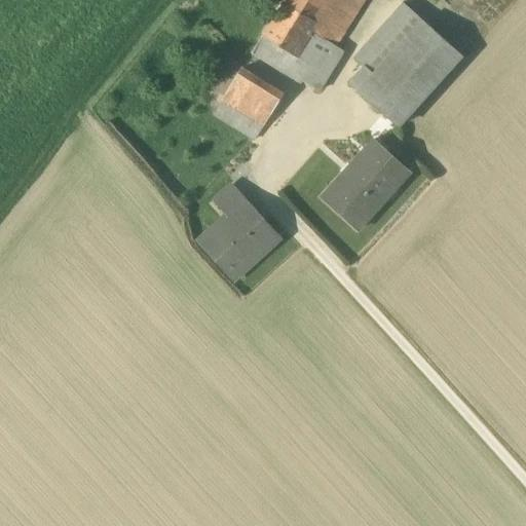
[(332,0),(285,0),(284,3),(317,25),(332,0)]
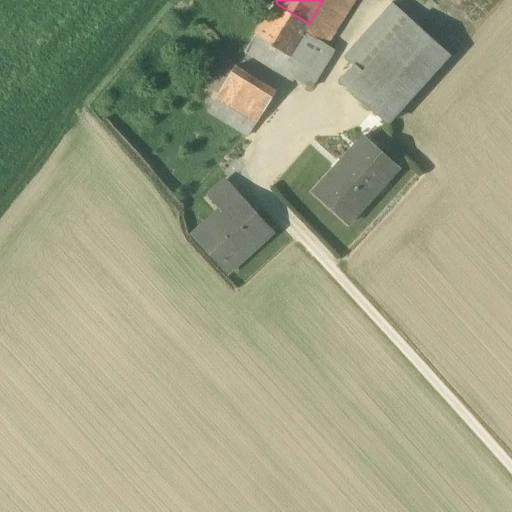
[(353,0),(323,0),(309,24),(304,32),(318,42),(319,41),(326,45),(353,0)]
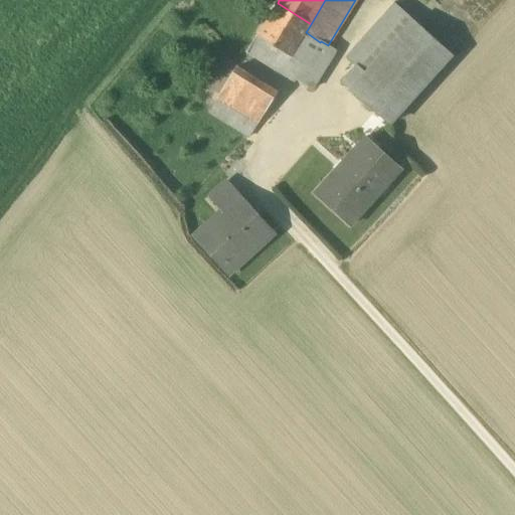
[(393,2),(347,53),(348,58),(355,64),(340,80),(388,123),(451,52),(393,2)]
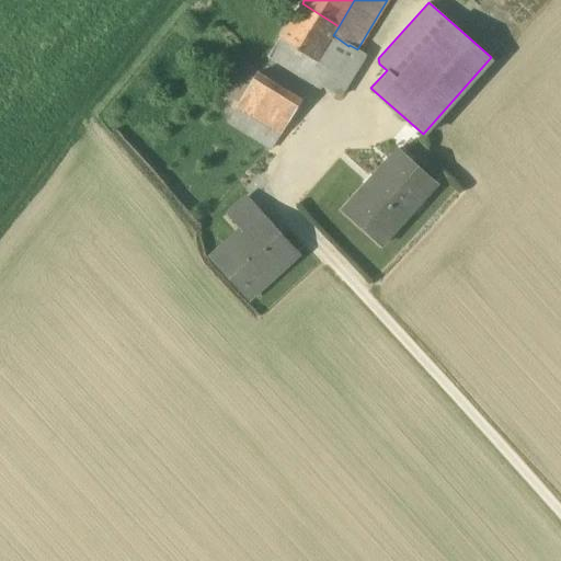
[(339,26),(302,3),(279,41),(317,63),(333,35),(339,26)]
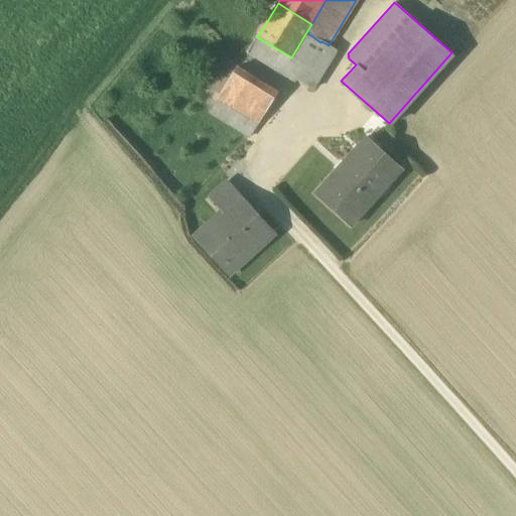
[(291,57),(257,37),(247,53),(295,83),(297,81),(320,42),(306,32),(291,57)]
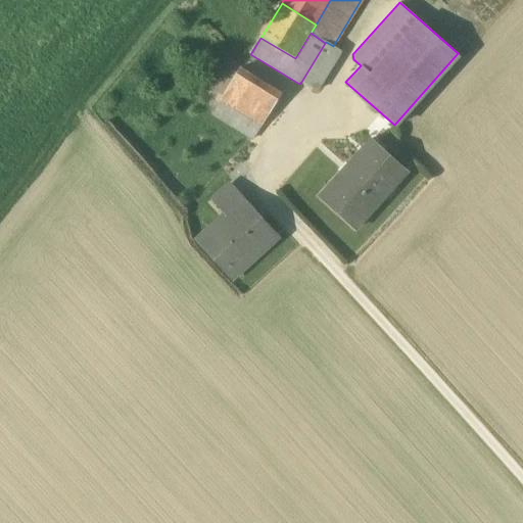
[(333,46),(326,42),(325,43),(301,82),(317,91),(342,51),(333,46)]
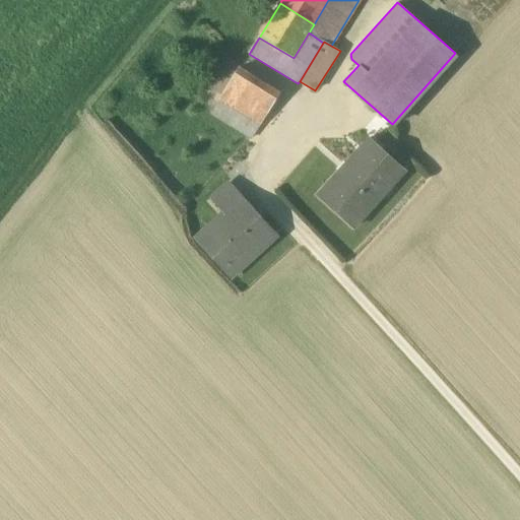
[(279,92),(239,67),(219,99),(259,125),(279,92)]
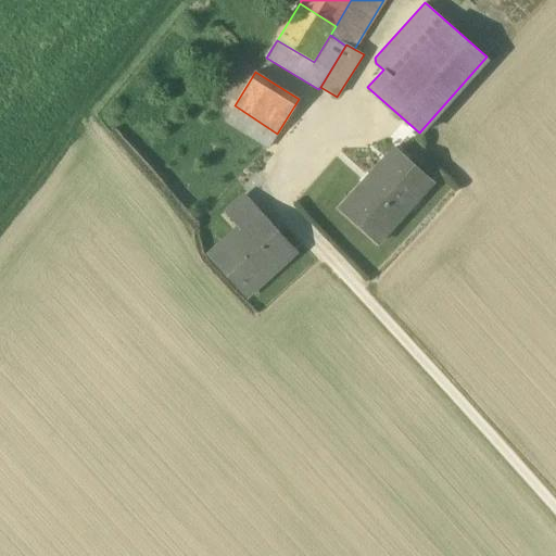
[(277,134),(235,105),(225,121),(267,148),(277,134)]
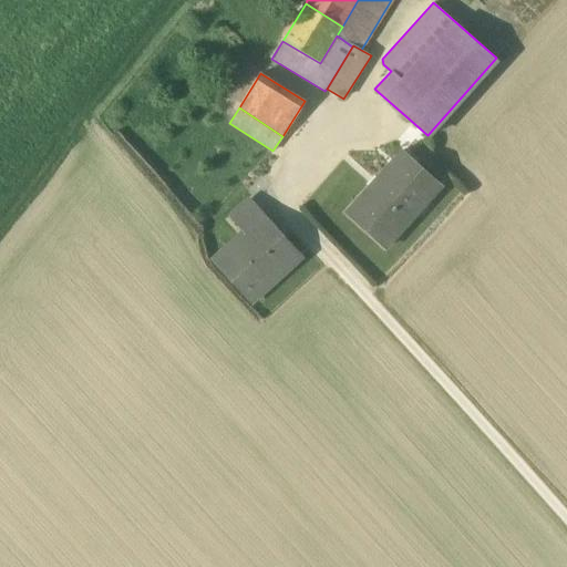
[(402,150),(346,214),(385,248),(442,185),(402,150)]
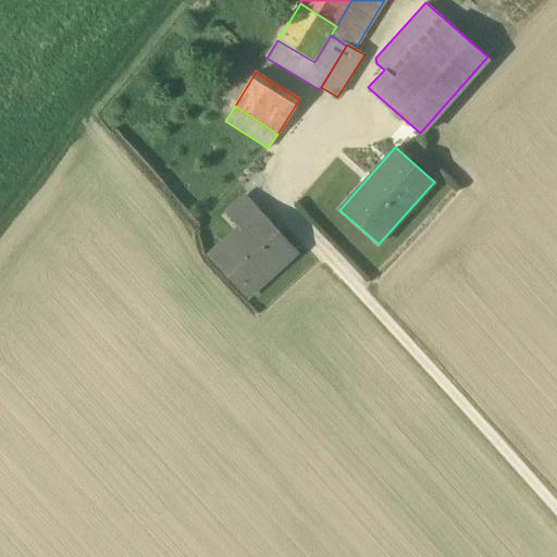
[(248,196),(227,213),(240,230),(258,213),(260,215),(263,212),(248,196)]
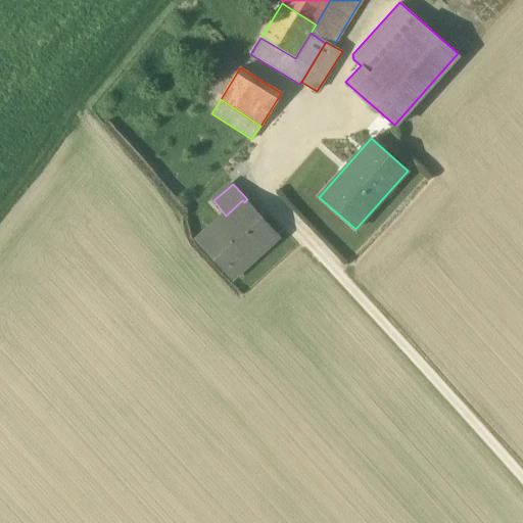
[(226,216),(199,239),(230,275),(274,236),(244,202),(242,200),(226,216)]
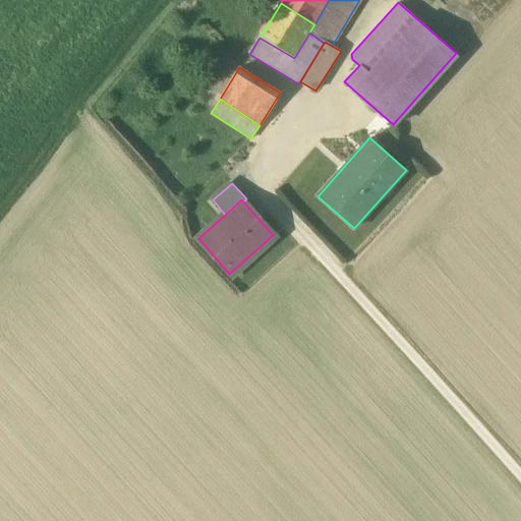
All buildings are outlined.
